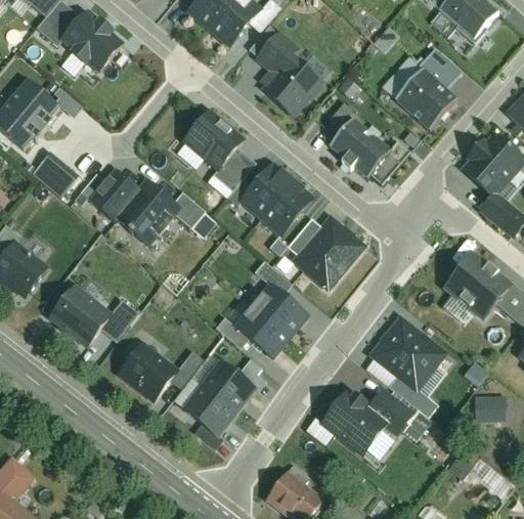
[(25,0),(45,16),(58,0),(25,0)]
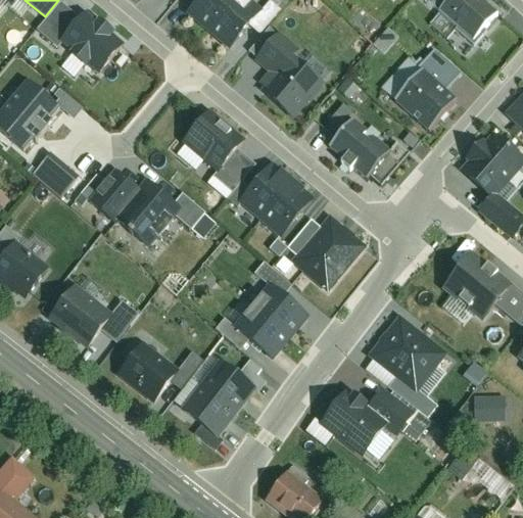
[(55,45),(59,41),(80,16),(60,0),(58,0),(45,16),(35,29),(55,45)]
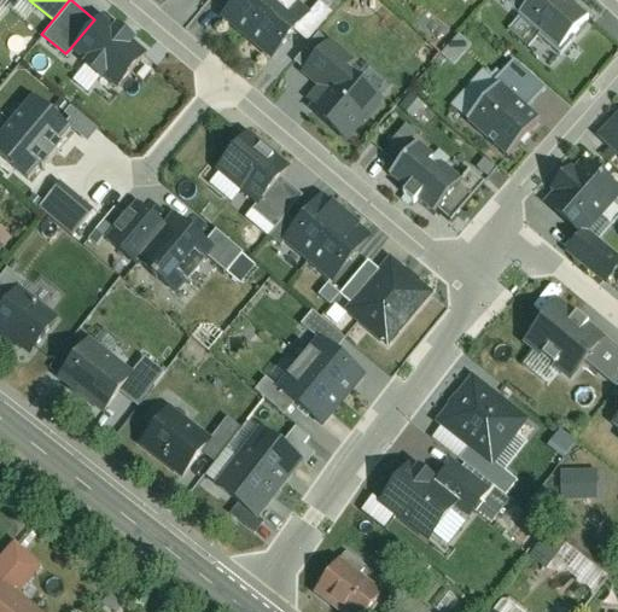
[(309,6),(302,0),(231,0),(220,13),(268,54),(309,6)]
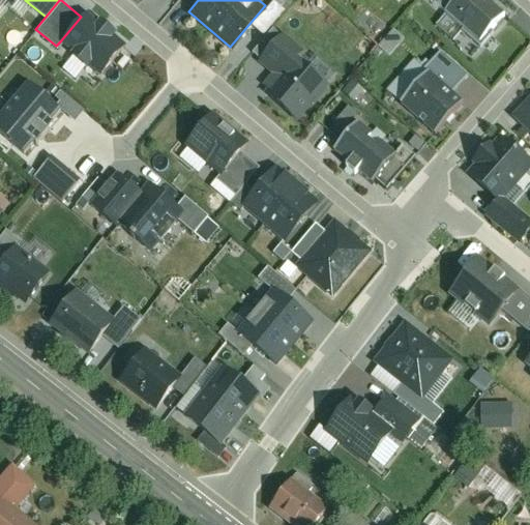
[(435,0),(445,8),(452,0),(435,0)]
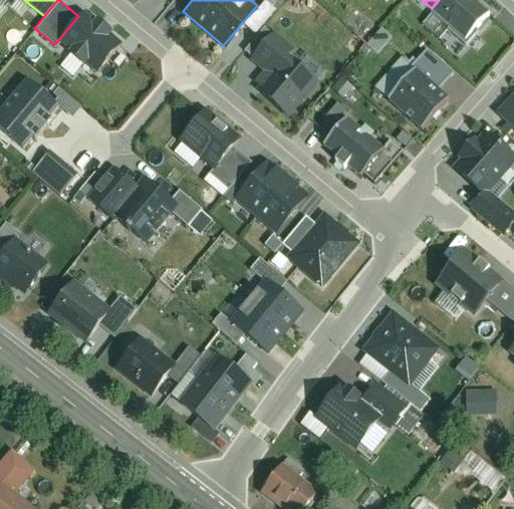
[(491,10),(479,0),(439,0),(432,8),(429,11),(464,41),(491,10)]
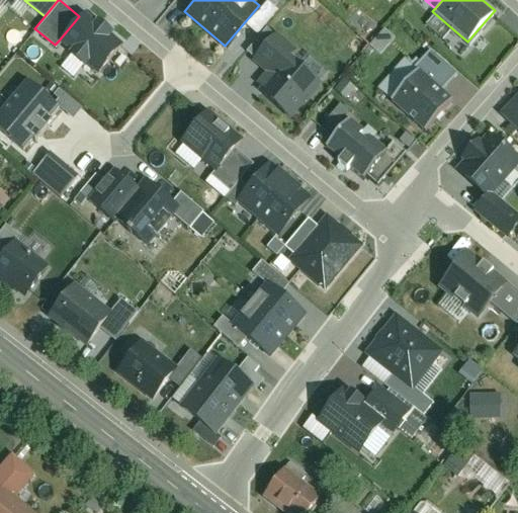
[(59,40),(98,73),(122,41),(84,10),(79,16),(59,40)]
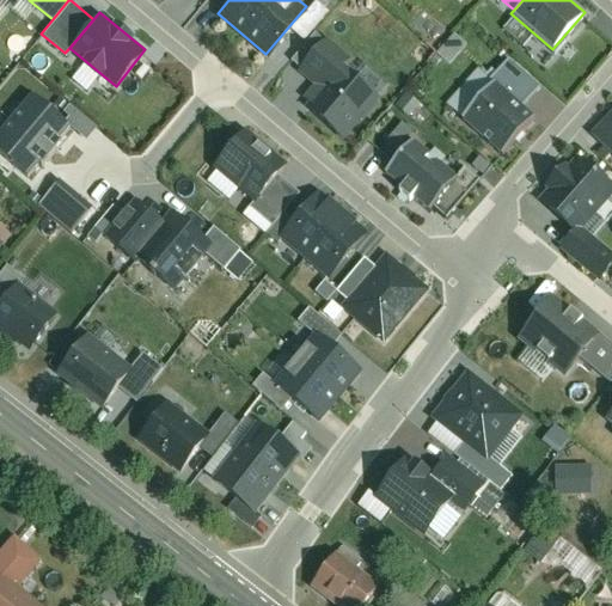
[(303,66),(324,38),(313,29),(291,56),(303,66)]
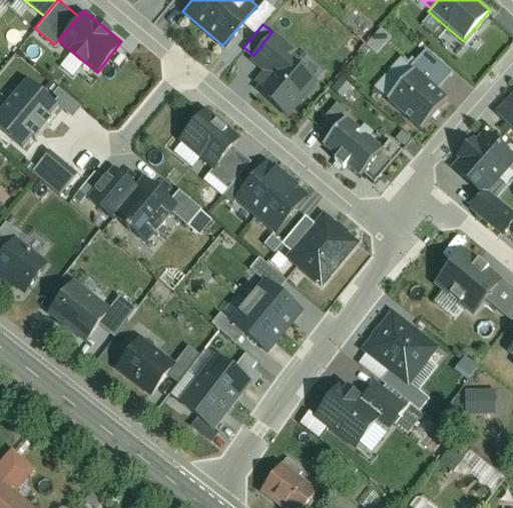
[(375,25),(362,41),(371,49),(385,34),(375,25)]
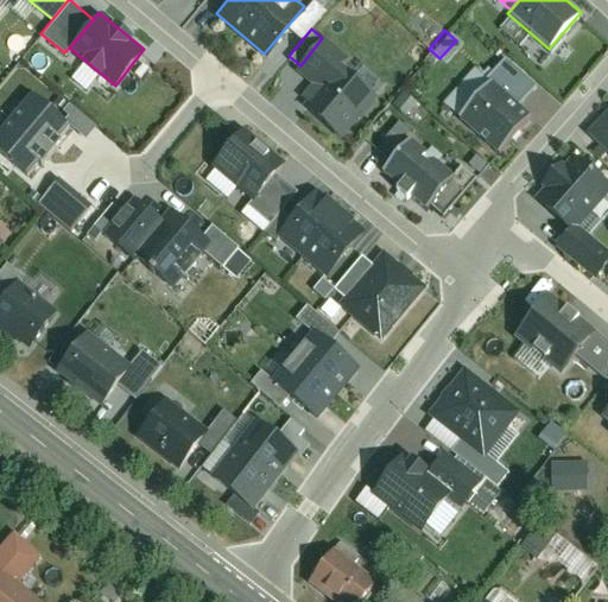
[(339,134),(382,81),(324,35),(322,38),(301,65),(297,69),(318,86),(303,106),(339,134)]
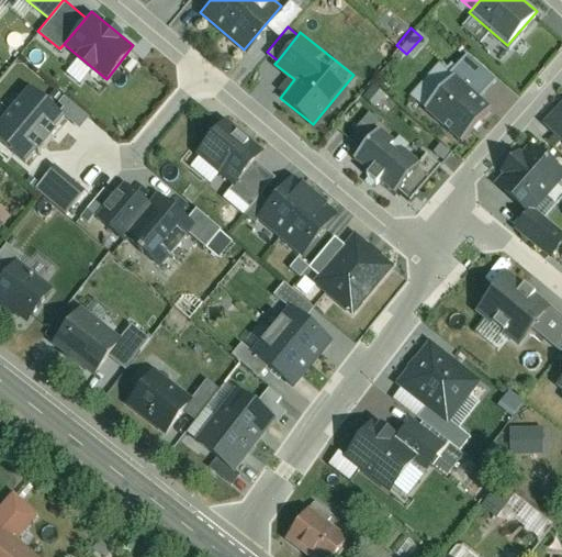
[(465,52),(449,71),(478,96),(494,77),(465,52)]
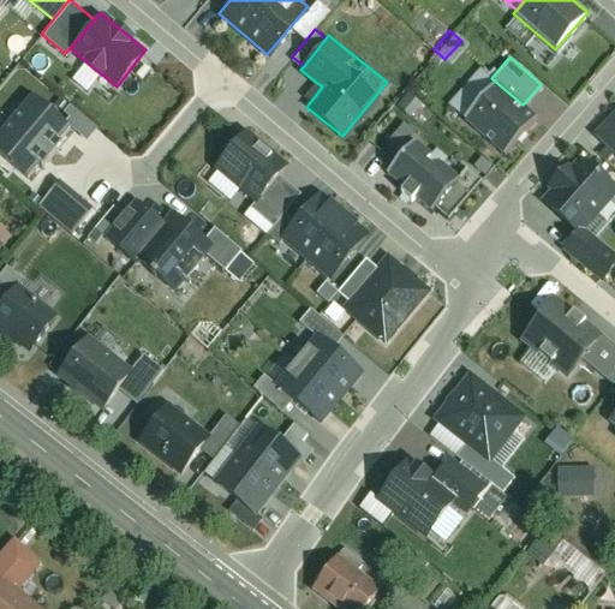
[(523,105),(491,78),(459,115),(501,151),(533,114),(523,105)]
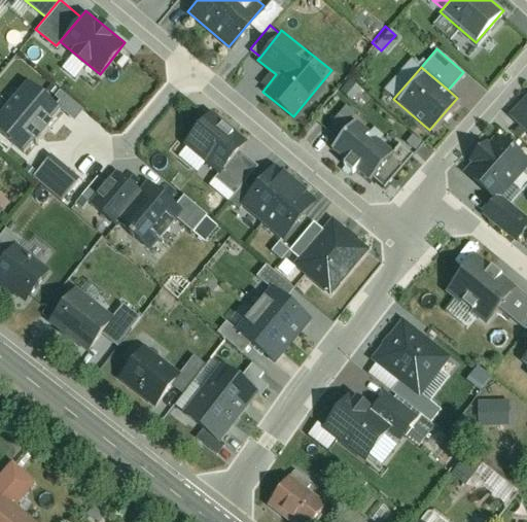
[(0,113),(0,133),(26,154),(62,110),(50,101),(27,81),(0,113)]
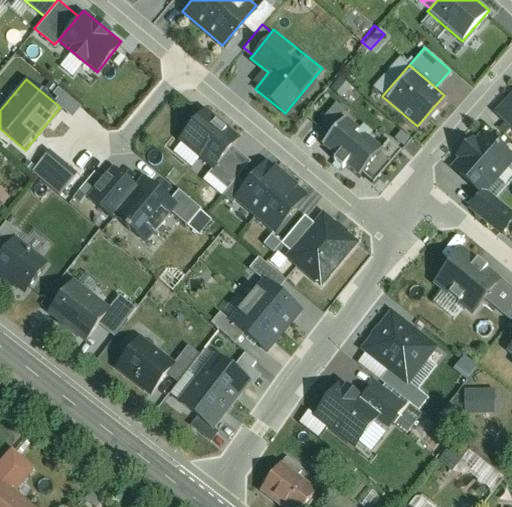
[(511,87),(492,109),(511,127),(511,87)]
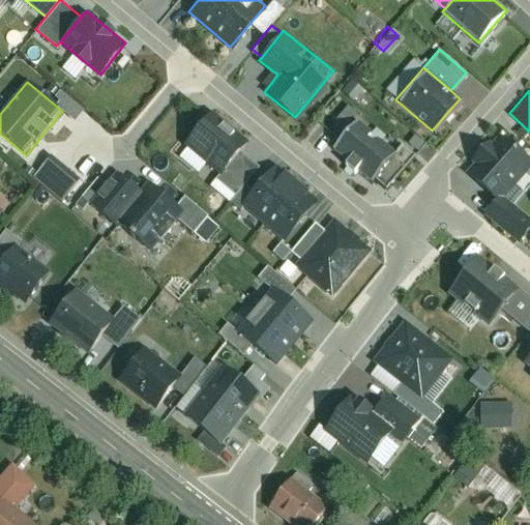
[(51,101),(62,111),(75,120),(83,110),(59,91),(51,101)]
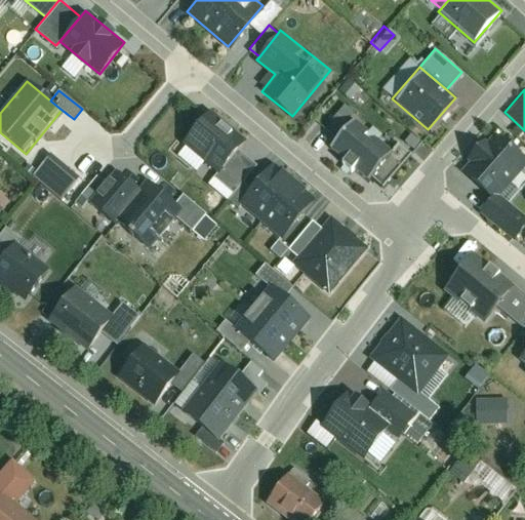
[(241,140),(204,110),(179,140),(216,169),(235,148),(241,140)]
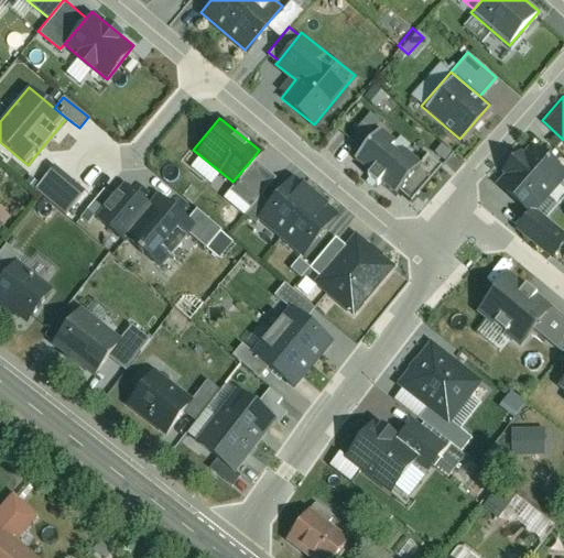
[(421,156),(379,122),(353,155),(394,189),(396,187),(421,156)]
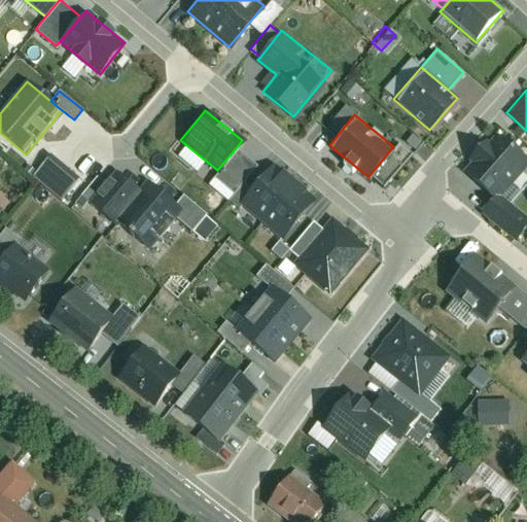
[(526,163),(526,158),(496,131),(462,169),(493,197),(495,199),(500,194),(526,163)]
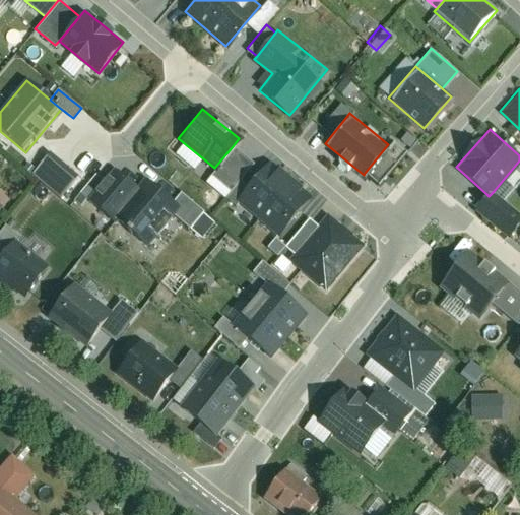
[(388,144),(365,173),(378,184),(405,151),(392,140),(388,144)]
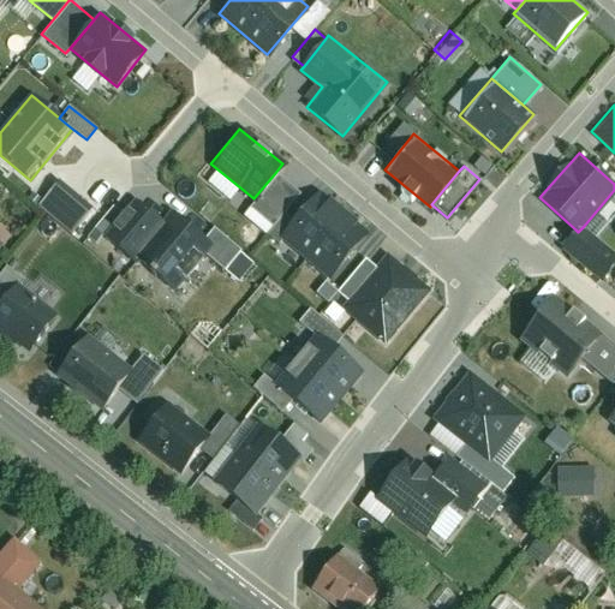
[(298,192),(275,173),(254,198),(249,204),(272,224),(298,192)]
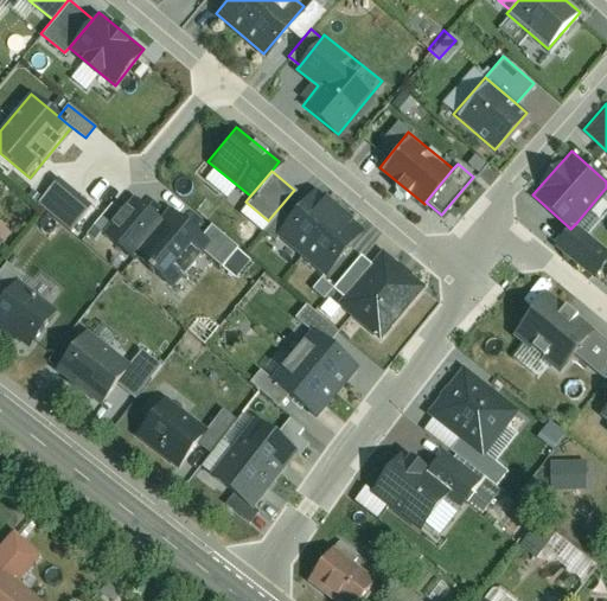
[(39,202),(71,229),(91,205),(59,178),(39,202)]
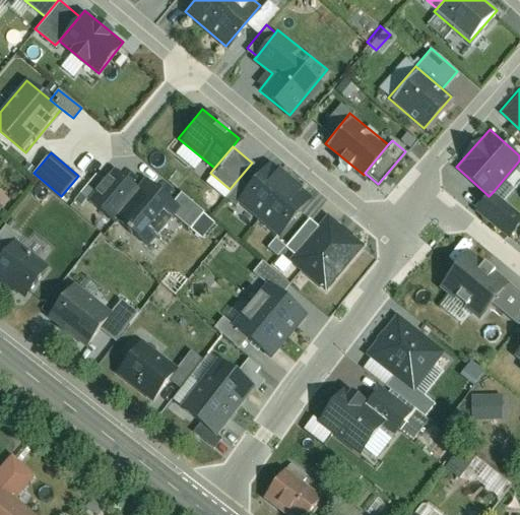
[(310,193),(270,161),(237,201),(277,234),(310,193)]
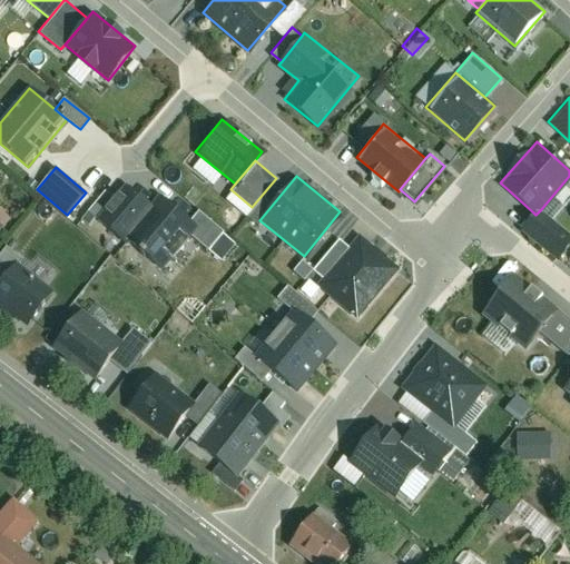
[(123,237),(150,203),(124,181),(112,195),(95,217),(94,218),(120,239),(123,237)]
